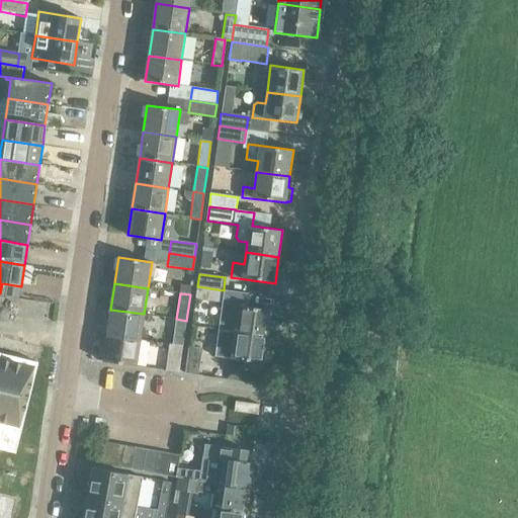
[(239,306),(235,333),(268,337),(271,311),(239,306)]
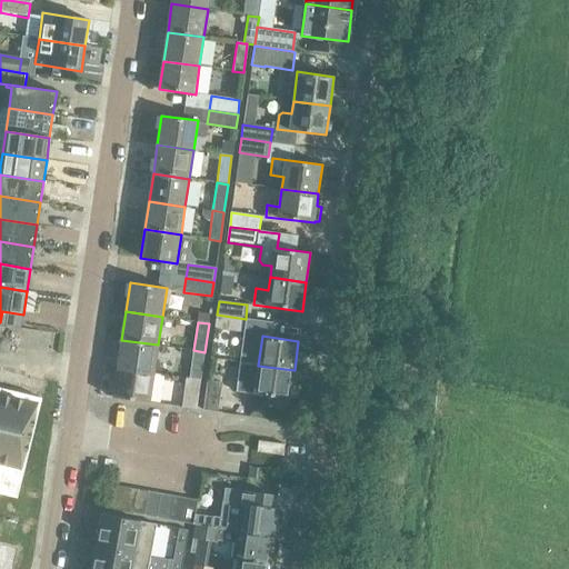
[(121,340),(118,369),(153,373),(158,345),(121,340)]
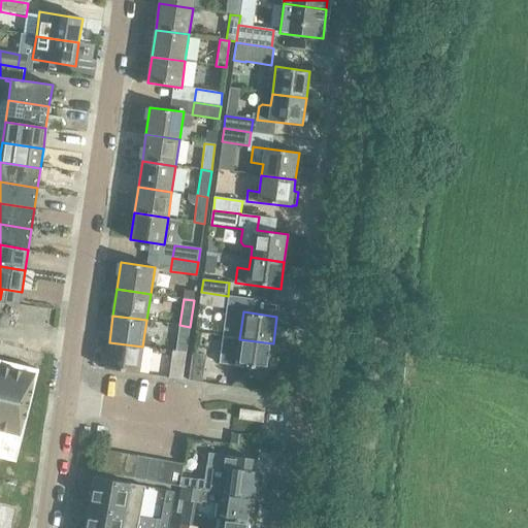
[(179,325),(176,352),(187,353),(190,327),(179,325)]
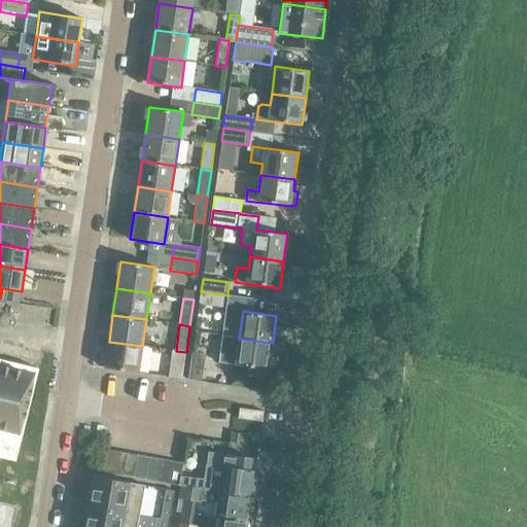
[(273,343),(239,339),(235,365),(269,370),(273,343)]
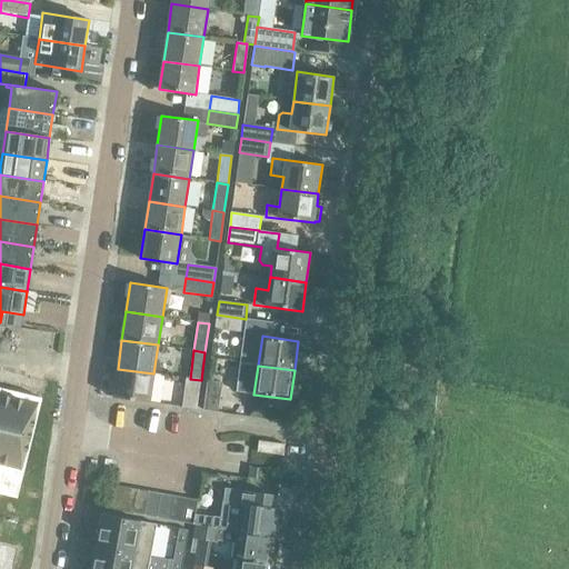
[(153,373),(118,369),(113,398),(150,402),(153,373)]
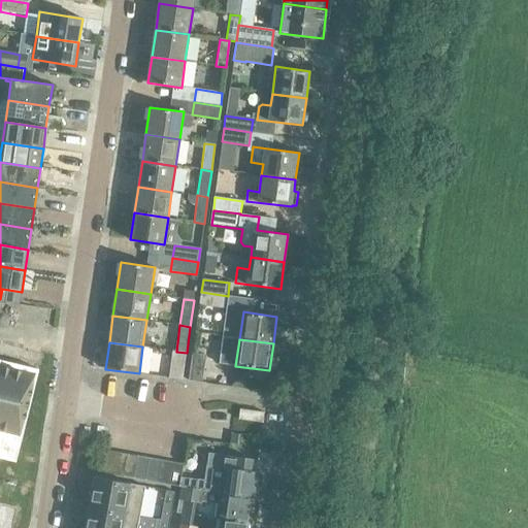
[(187,353),(176,352),(173,351),(169,377),(183,380),(187,353)]
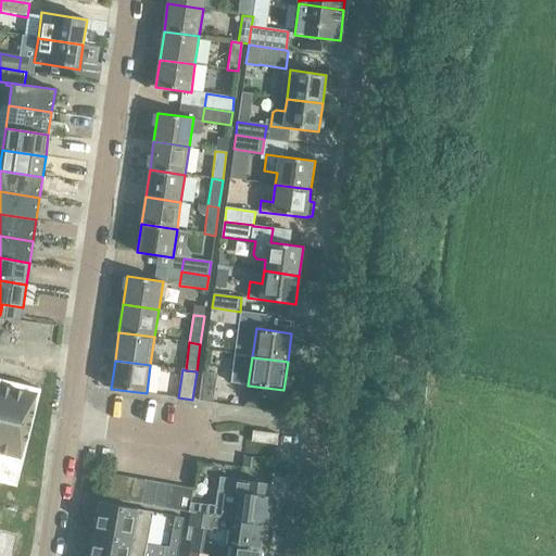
[(199,401),(213,403),(217,374),(203,371),(199,401)]
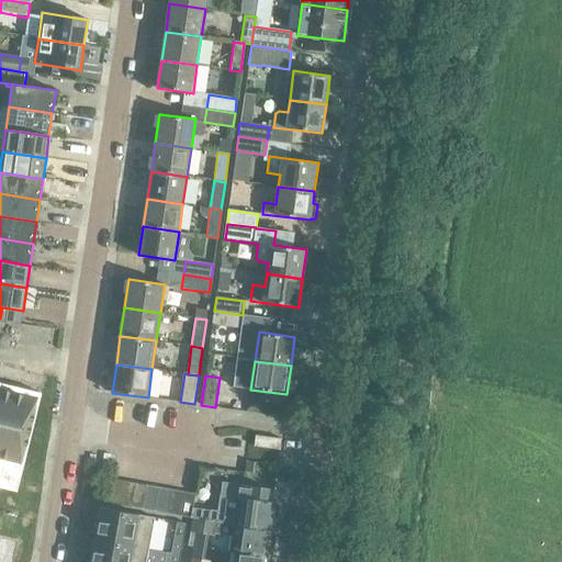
[(0,383),(0,487),(17,492),(42,394),(0,383)]
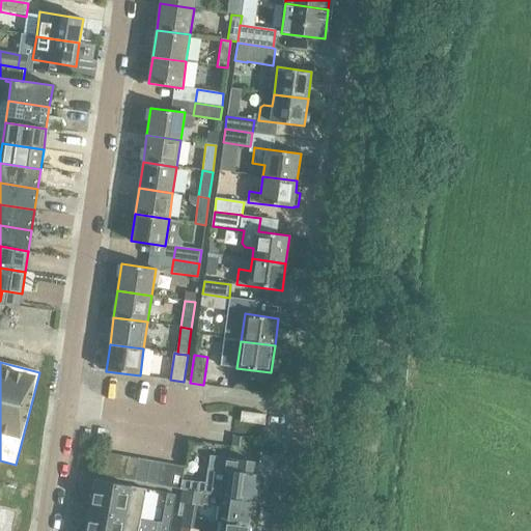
[(233,389),(248,391),(250,375),(235,373),(233,389)]
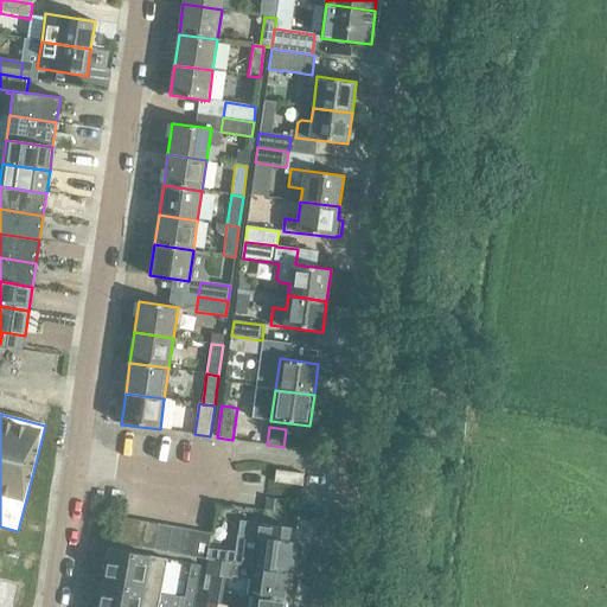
[(302,486),(304,474),(275,471),(273,483),(302,486)]
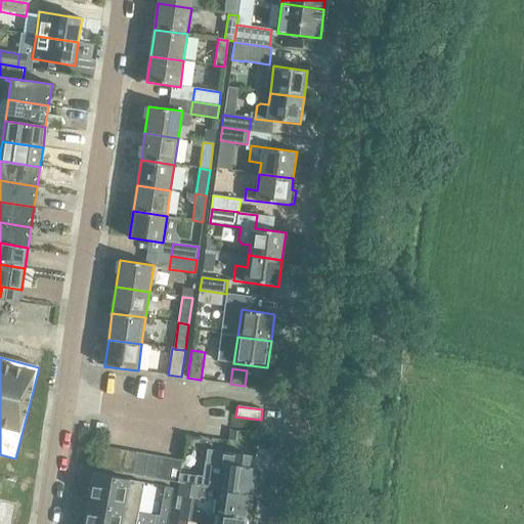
[(100,469),(112,471),(116,448),(104,446),(100,469)]
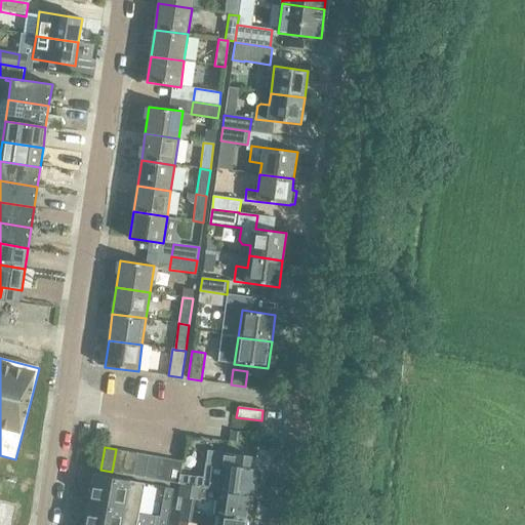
[(112,472),(123,474),(127,451),(116,449),(112,472)]
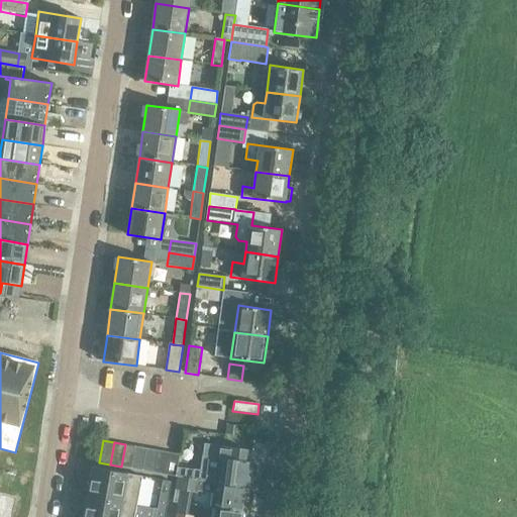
[(121,467),(132,469),(136,446),(125,444),(121,467)]
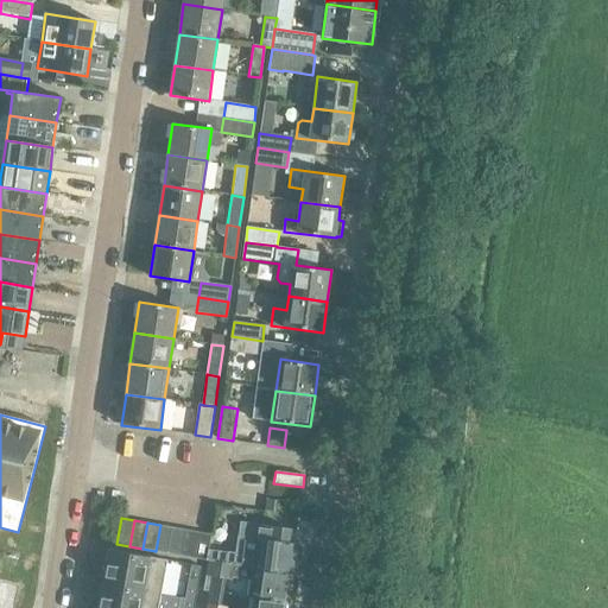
[(229,553),(227,564),(293,574),(296,563),(301,562),(302,548),(297,546),(298,544),(289,543),(290,527),(255,523),(253,538),(239,537),(236,553),(229,553)]
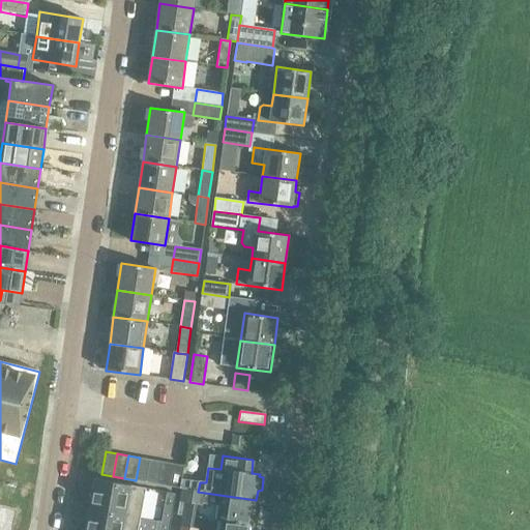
[(136,480),(146,482),(150,460),(140,458),(136,480)]
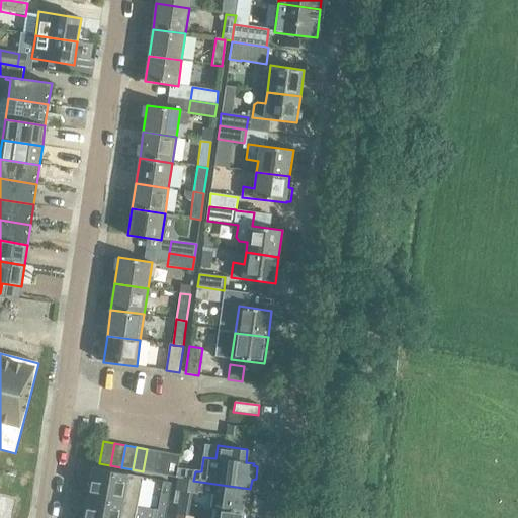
[(143,471),(154,473),(158,451),(147,449),(143,471)]
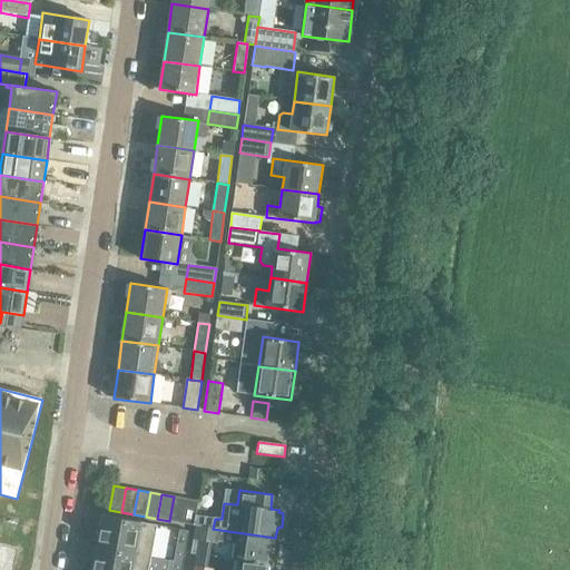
[(169,521),(180,523),(185,499),(174,497),(169,521)]
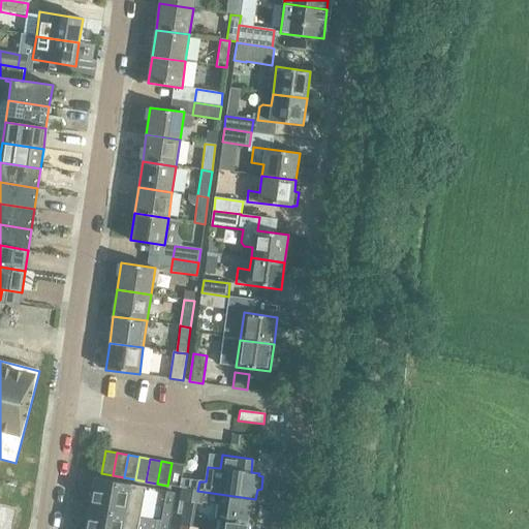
[(172,463),(167,486),(181,488),(185,465),(172,463)]
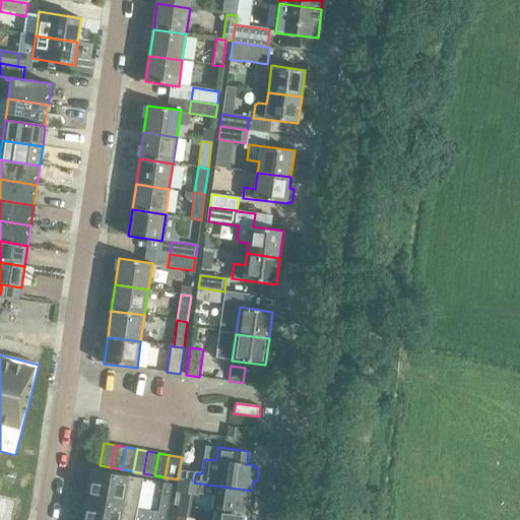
[(93,470),(88,499),(138,508),(143,479),(93,470)]
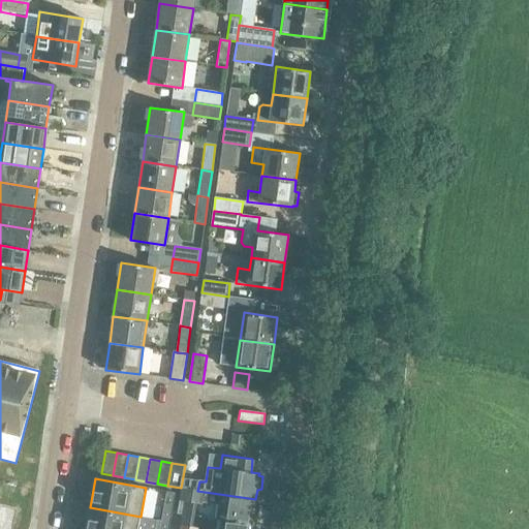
[(187,489),(182,489),(178,514),(194,517),(196,503),(213,506),(212,519),(222,520),(252,525),(252,523),(256,523),(258,510),(254,508),(255,499),(197,491),(187,489)]
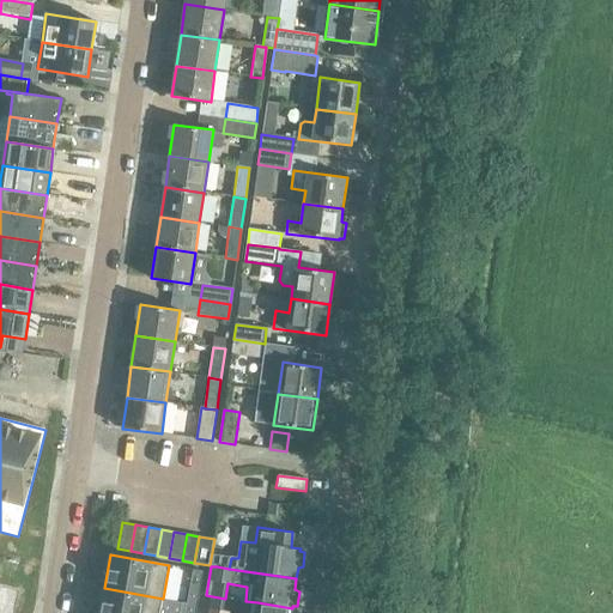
[(193,569),(187,600),(198,601),(204,571),(193,569)]
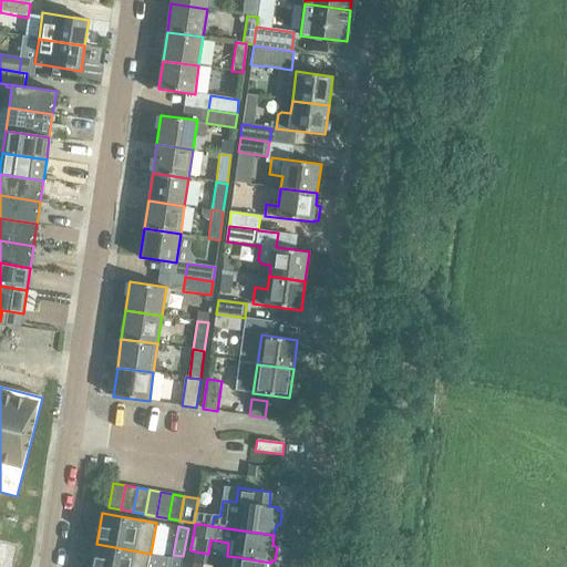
[(96,544),(92,566),(147,566),(151,554),(96,544)]
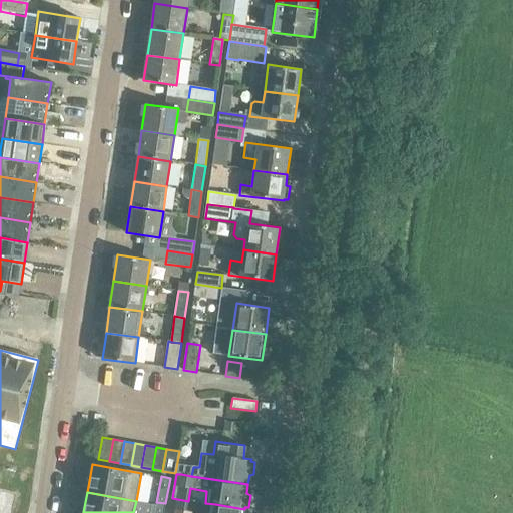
[(163,512),(165,503),(156,502),(153,512),(163,512)]
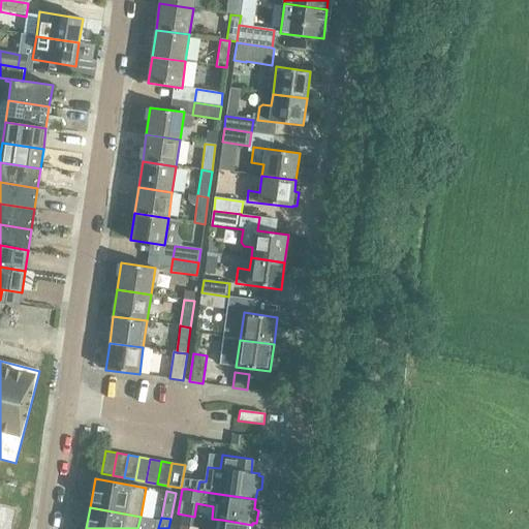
[(191,528),(179,527),(178,528),(255,528),(256,526),(252,525),(222,520),(220,528),(191,528)]
